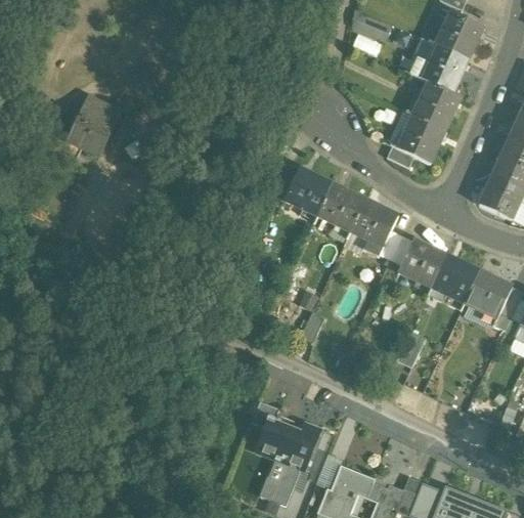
[(438,0),(436,4),(449,10),(450,9),(459,13),(465,0),(438,0)]
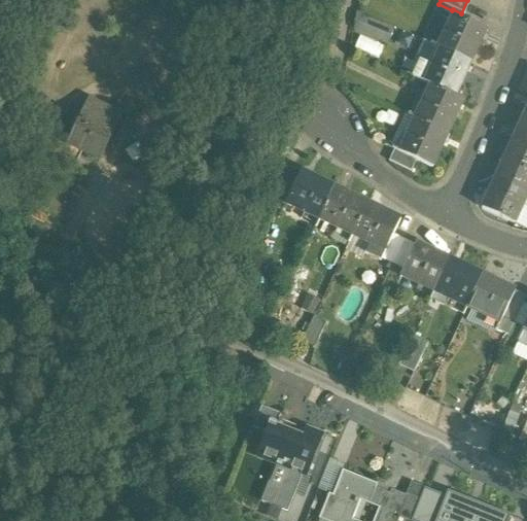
[(461,13),(453,9),(452,10),(437,43),(470,58),(486,25),(461,13)]
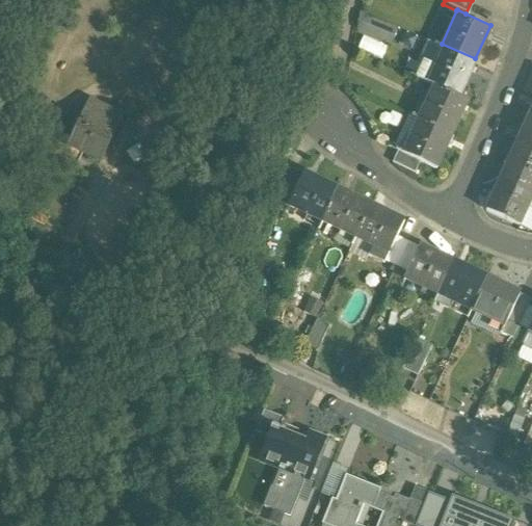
[(363,25),(394,38),(400,24),(369,10),(363,25)]
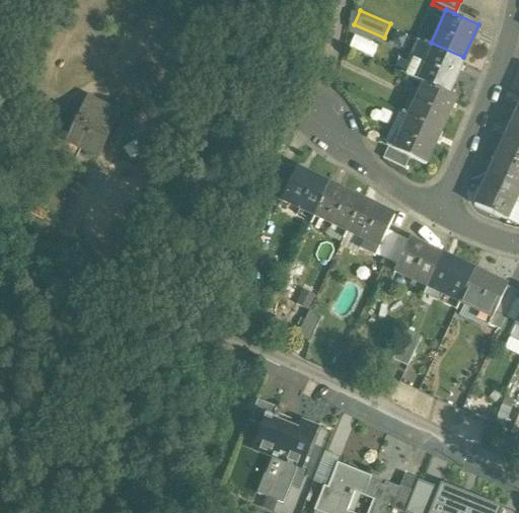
[(463,57),(431,43),(416,75),(424,79),(448,90),(463,57)]
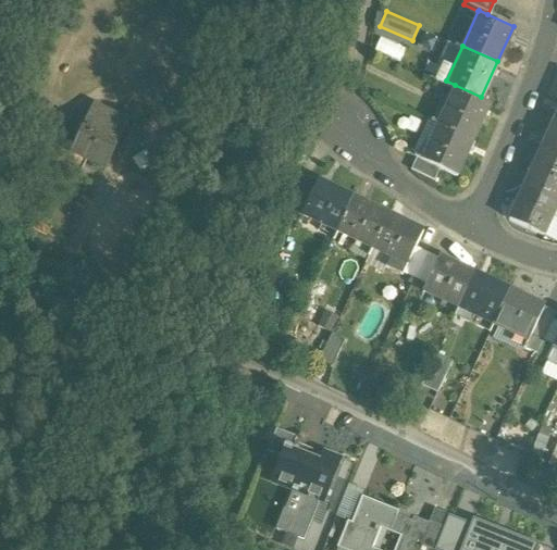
[(481,97),(455,85),(438,120),(472,136),(489,101),(481,97)]
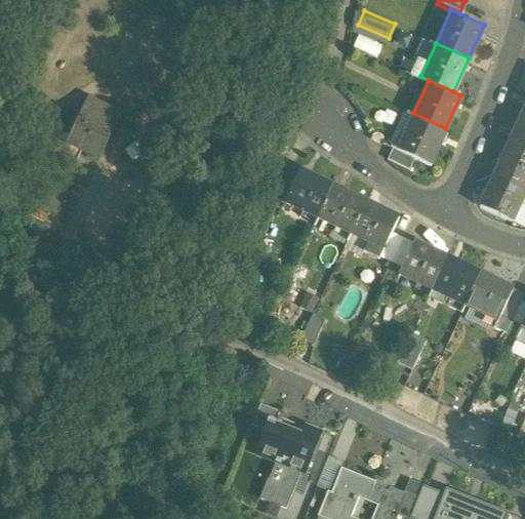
[(118,112),(90,97),(70,140),(98,153),(118,112)]
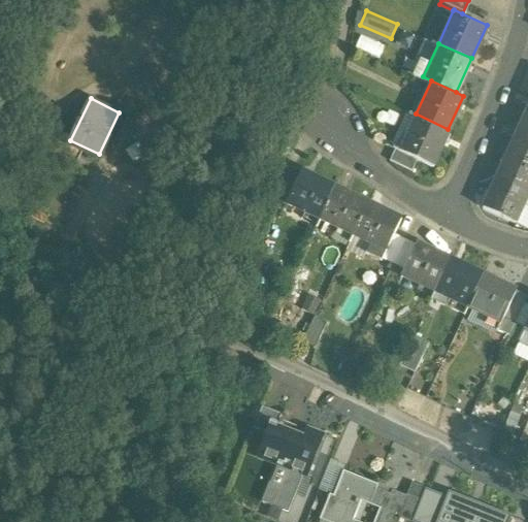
[(527,105),(514,137),(527,143),(527,105)]
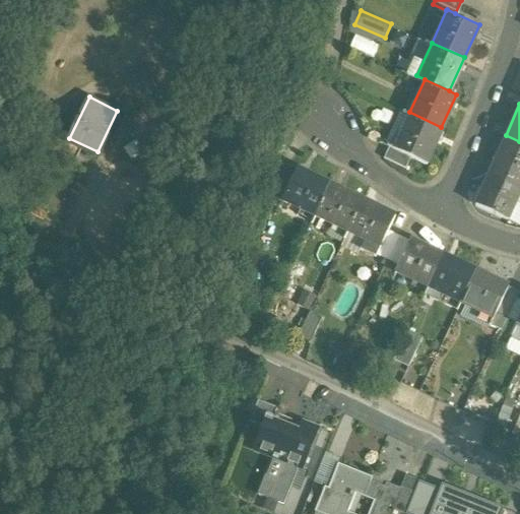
[(441,127),(409,112),(394,145),(411,153),(427,161),(441,127)]
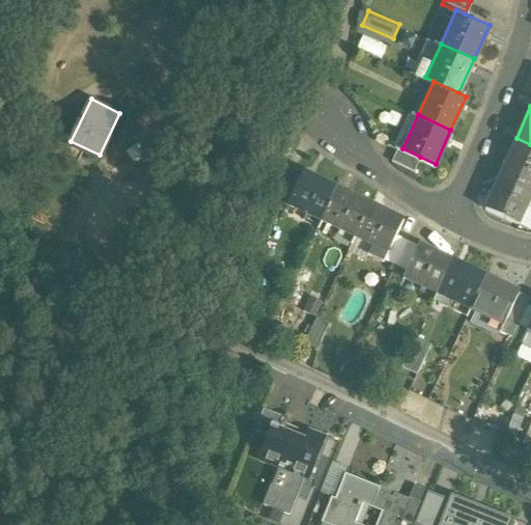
[(530,144),(516,138),(501,171),(530,185),(530,144)]
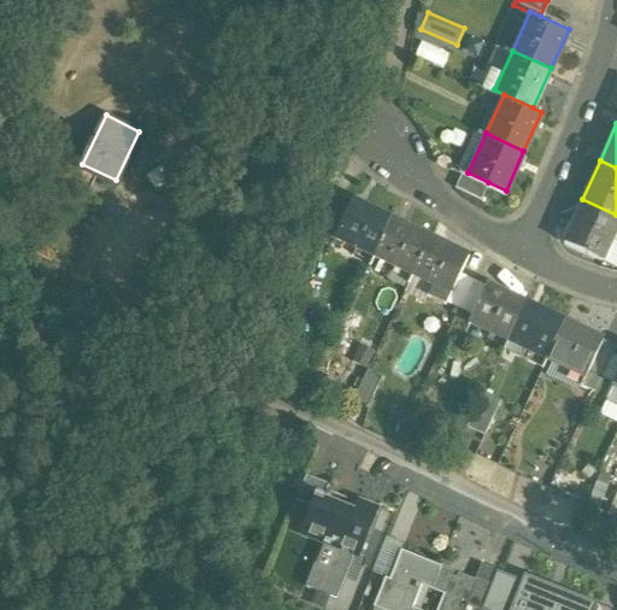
[(468,172),(459,169),(452,182),(481,197),(488,182),(468,172)]
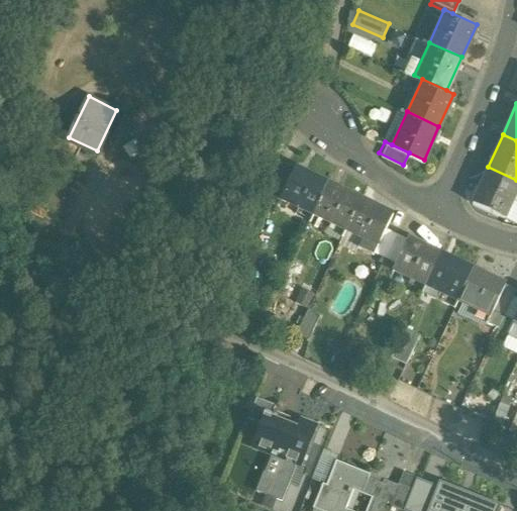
[(289,165),(272,157),(265,181),(279,187),(289,165)]
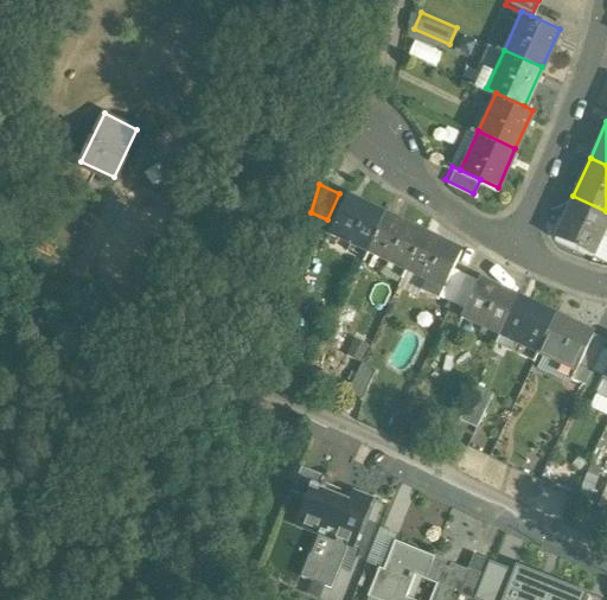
[(346,193),(328,230),(368,248),(384,211),(346,193)]
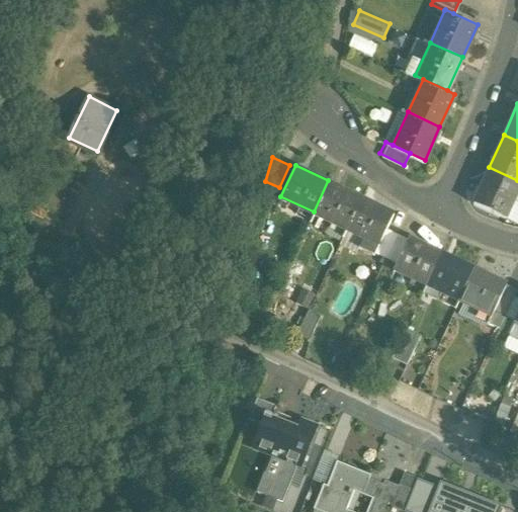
[(517,186),(517,180),(489,167),(473,200),(505,215),(517,186)]
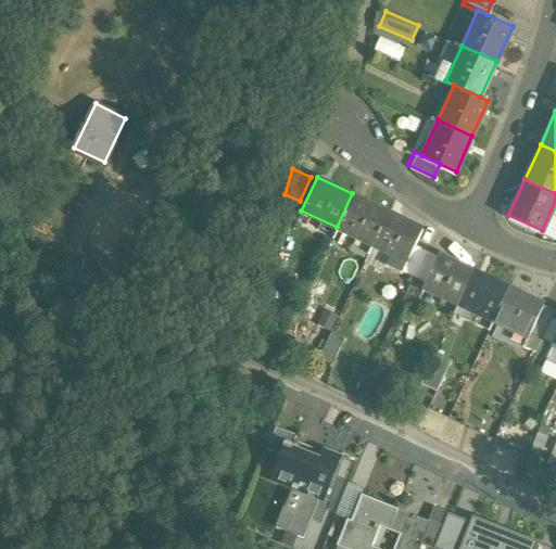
[(387,209),(352,193),(337,227),(370,243),(387,209)]
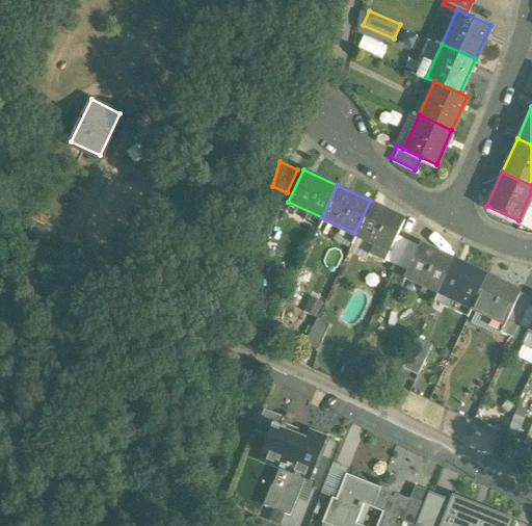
[(404,216),(370,201),(354,233),(372,241),(368,252),(384,259),(386,256),(397,232),(404,216)]
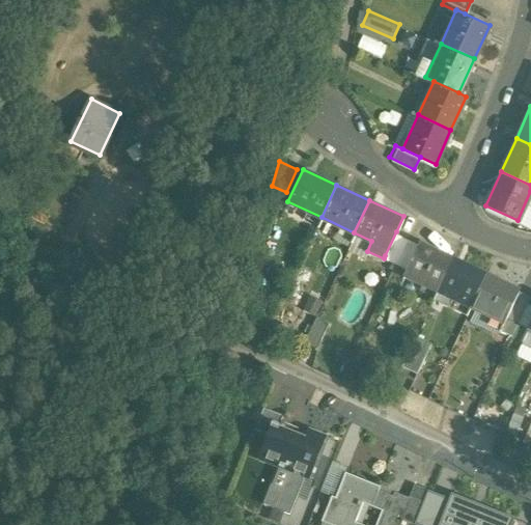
[(396,231),(385,255),(395,260),(407,237),(396,231)]
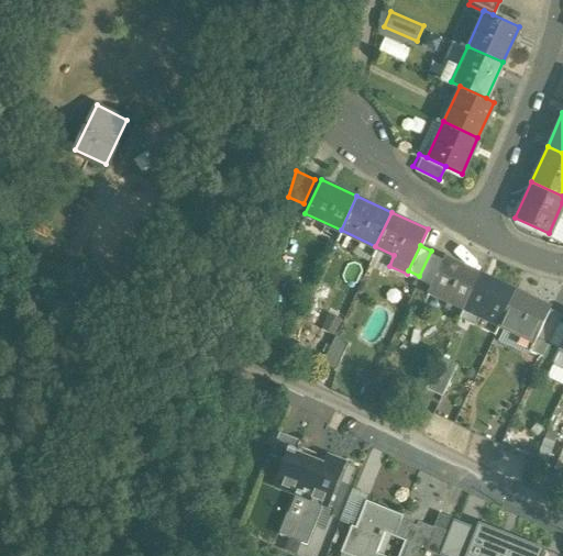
[(431,251),(419,276),(431,281),(443,256),(431,251)]
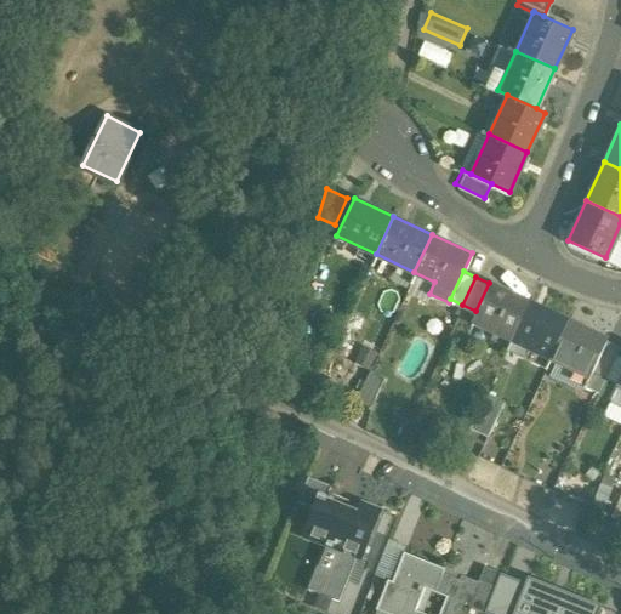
[(529,300),(489,282),(489,283),(476,311),(471,319),(511,339),(529,300)]
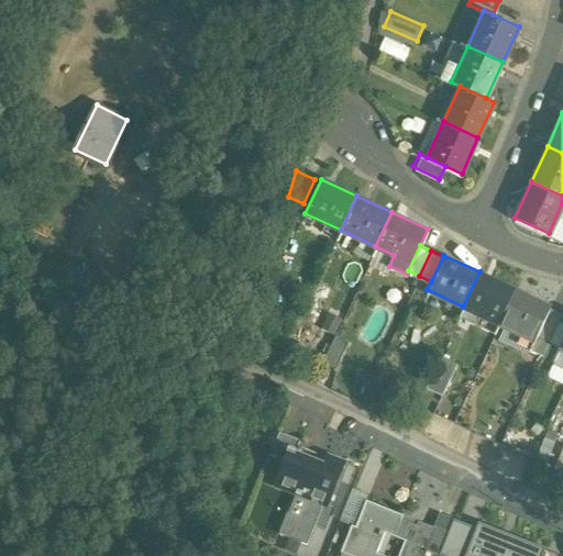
[(515,288),(479,271),(463,307),(498,323),(515,288)]
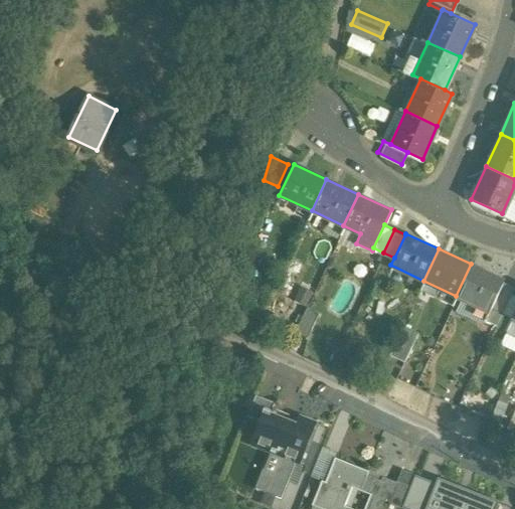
[(503,280),(471,264),(456,296),(488,311),(491,306),(503,281),(503,280)]
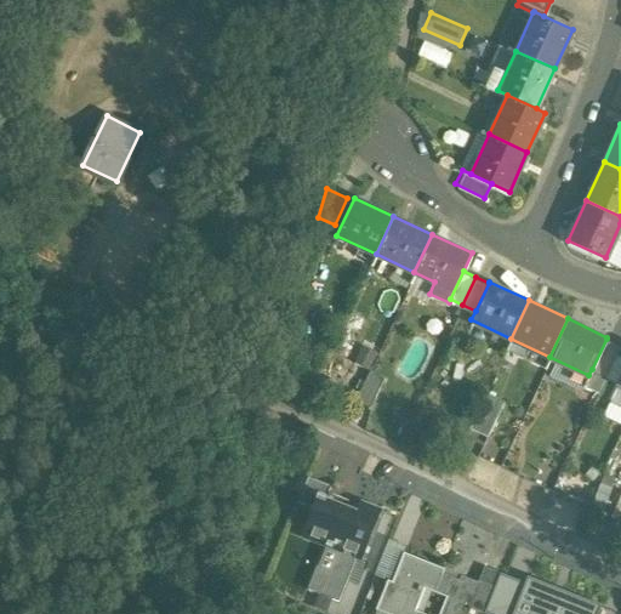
[(607,339),(592,369),(605,375),(620,344),(607,339)]
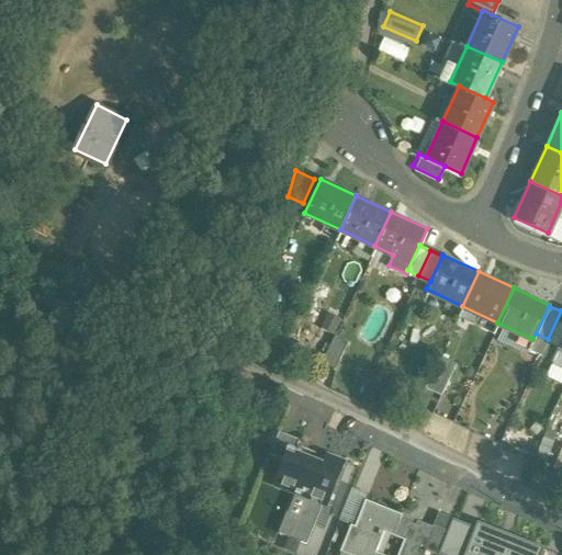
[(456,360),(440,353),(425,384),(441,392),(456,360)]
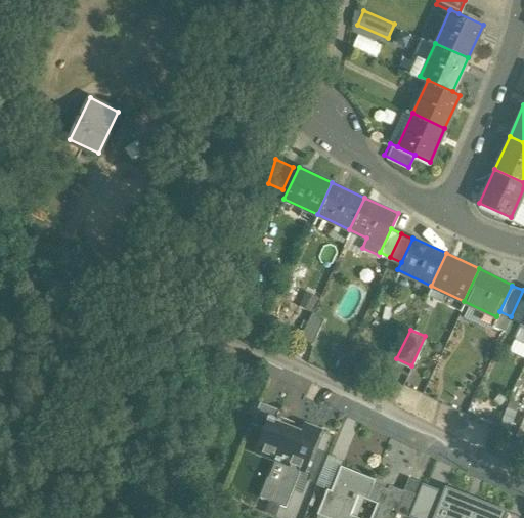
[(278,407),(260,399),(252,421),(263,426),(267,416),(273,419),(278,407)]
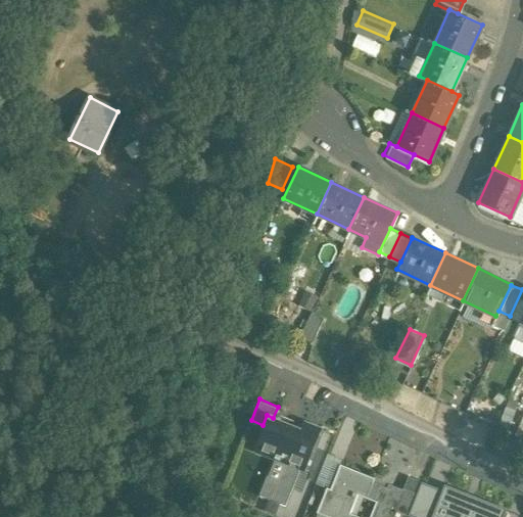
[(273,418),(267,415),(263,425),(254,448),(274,456),(267,474),(259,492),(285,503),(300,466),(304,467),(320,428),(302,421),(299,428),(273,418)]
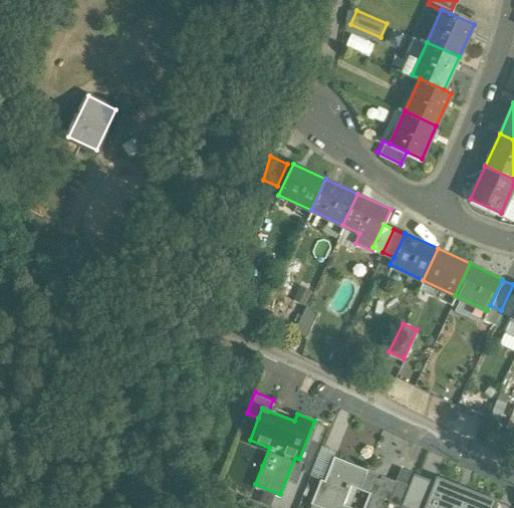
[(366,468),(334,455),(324,479),(320,477),(311,502),(323,506),(322,507),(350,507),(352,505),(343,502),(350,483),(359,487),(365,471),(366,468)]
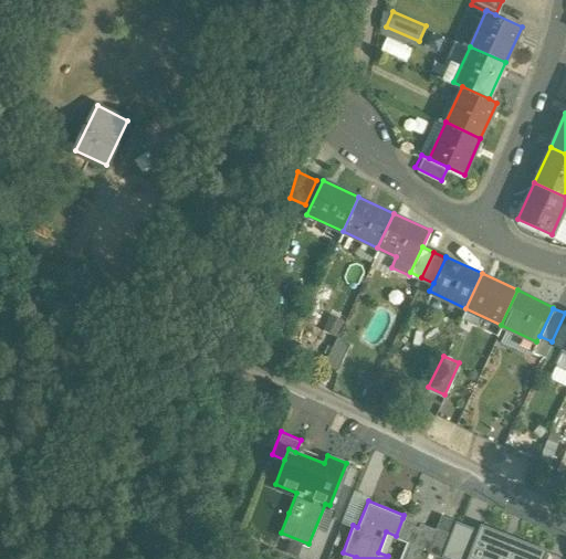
[(398,558),(395,558),(388,556),(386,558),(425,558),(429,550),(438,528),(436,527),(420,520),(419,525),(402,518),(396,536),(407,540),(398,558)]
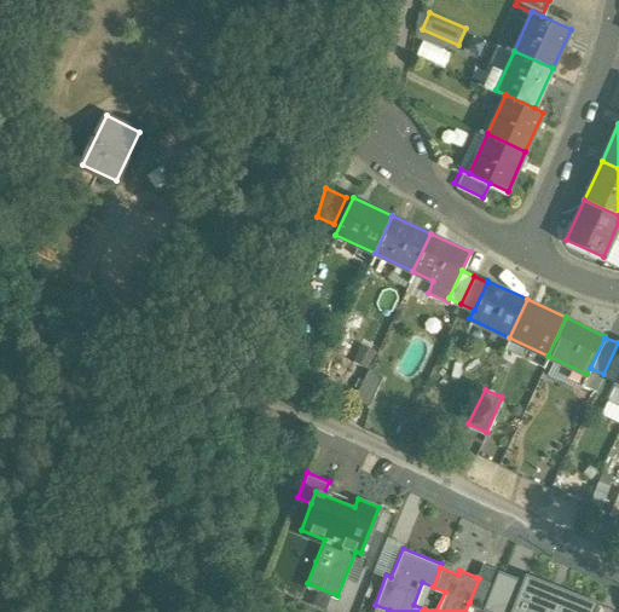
[(493,581),(482,607),(493,611),(508,611),(522,578),(498,569),(493,581)]
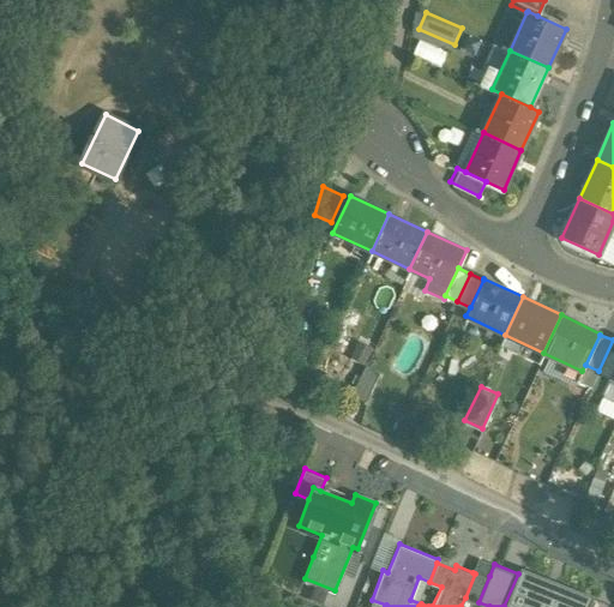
[(489,576),(474,570),(473,572),(475,574),(465,598),(479,602),(489,576)]
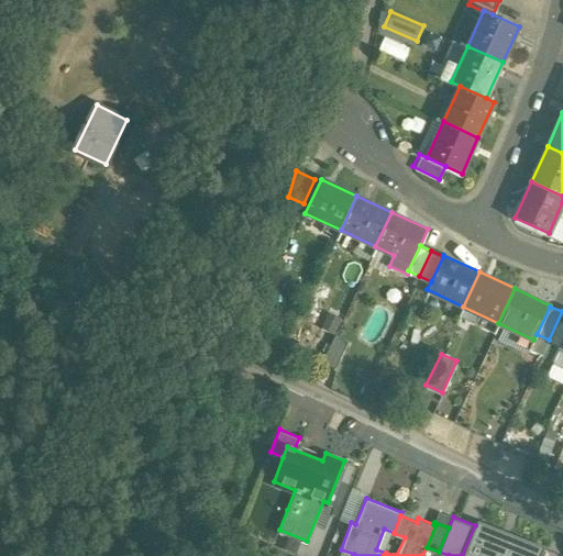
[(508,537),(475,525),(462,555),(539,555),(543,546),(510,533),(508,537)]
